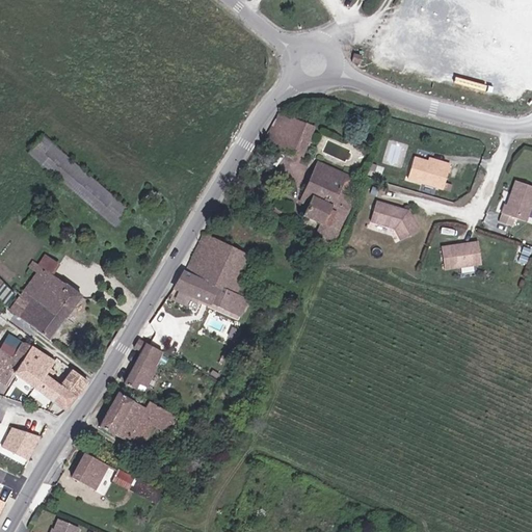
[(295,155),(308,124),(283,113),(262,139),(295,155)]
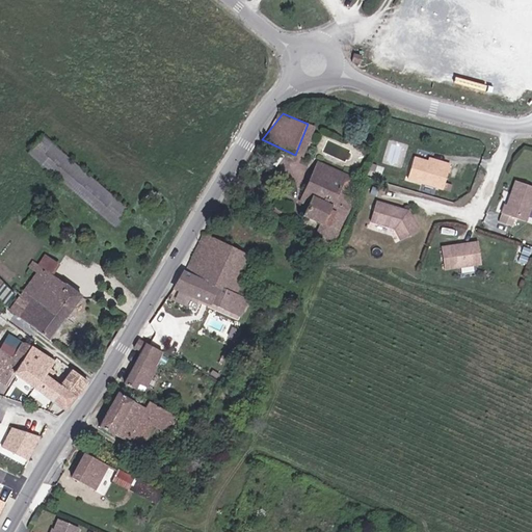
[(308,124),(295,155),(302,158),(315,127),(308,124)]
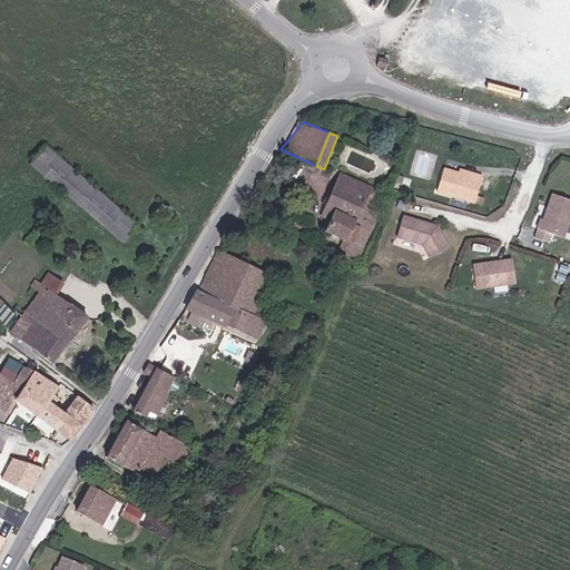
[(31,164),(125,244),(139,227),(46,147),(31,164)]
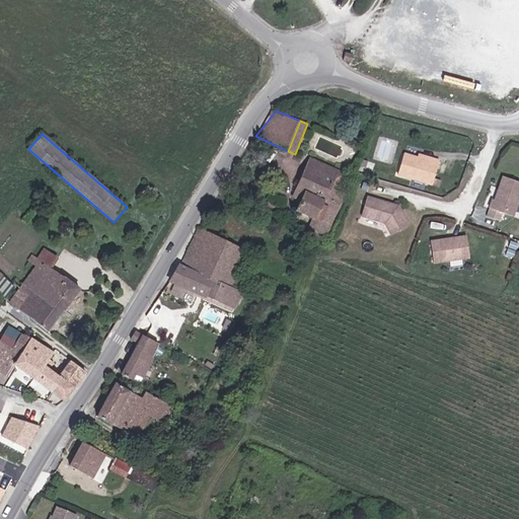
[(439,160),(431,158),(430,161),(418,158),(403,154),(398,175),(433,184),(434,178),(439,160)]
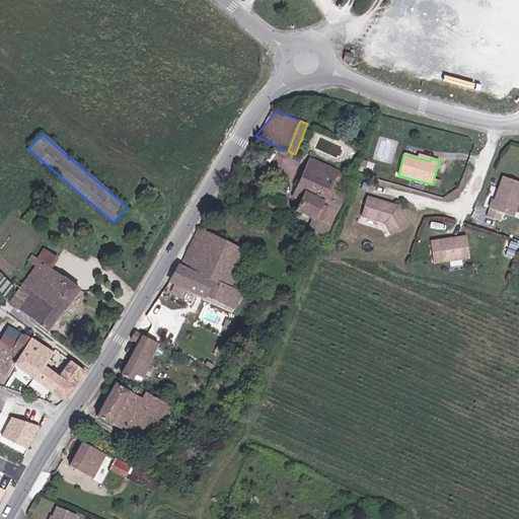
[(330,189),(339,192),(346,175),(310,158),(306,166),(335,179),(330,189)]
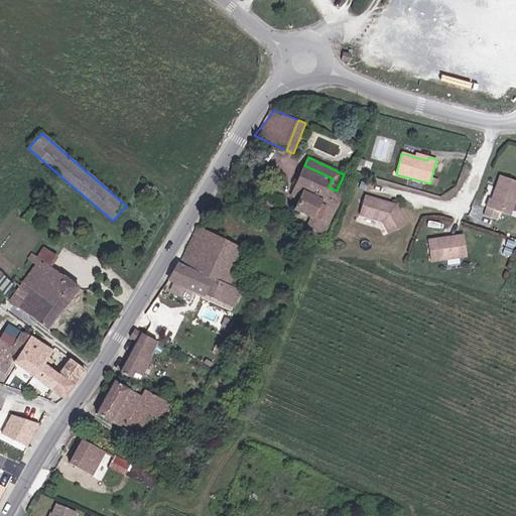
[(333,178),(304,165),(294,189),(302,192),(299,200),(295,210),(310,217),(330,226),(336,212),(338,213),(345,195),(337,190),(329,187),(333,178)]
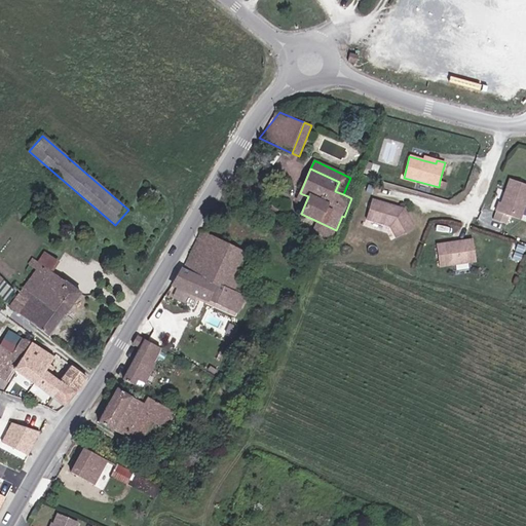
[(525,184),(512,180),(503,203),(501,203),(495,220),(509,225),(512,216),(522,220),(525,208),(525,184)]
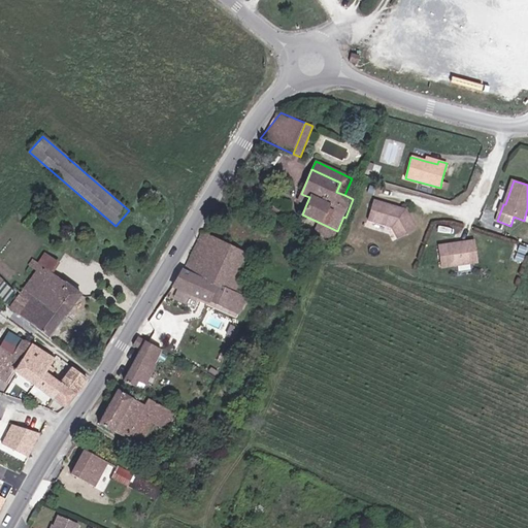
[(309,197),(301,194),(298,201),(306,204),(309,197)]
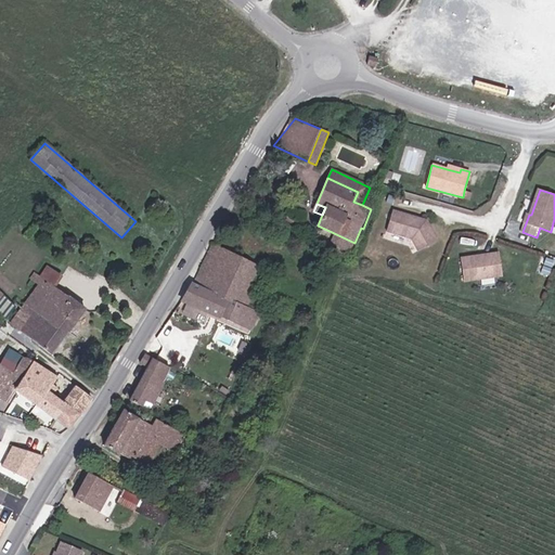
[(388,232),(413,241),(421,253),(439,241),(426,221),(394,210),(388,232)]
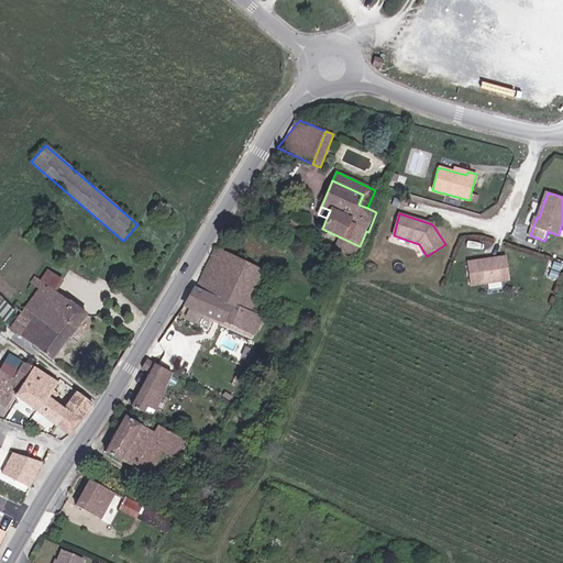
[(355,256),(360,246),(339,236),(334,247),(355,256)]
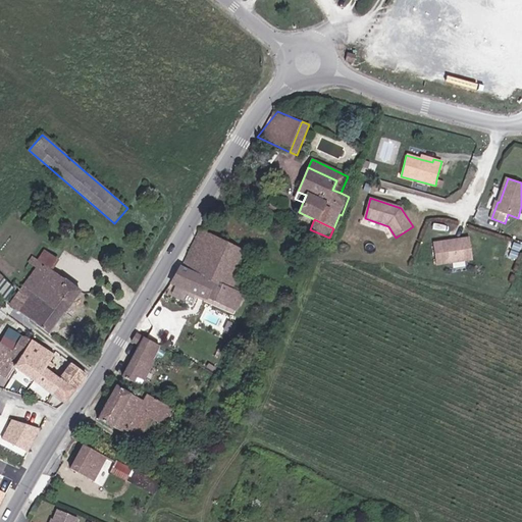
[(244,266),(249,254),(201,229),(183,266),(232,289),(233,288),(238,277),(244,266)]
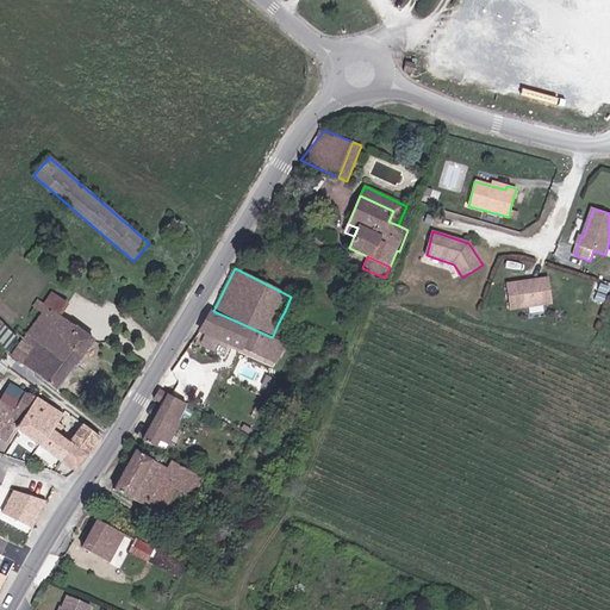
[(514,310),(555,303),(552,278),(510,285),(514,310)]
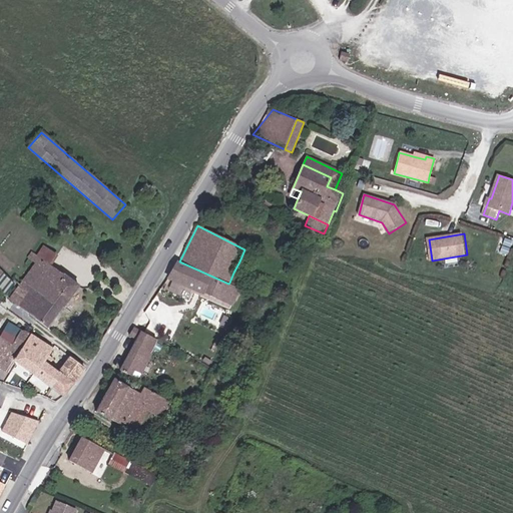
[(512,238),(504,236),(501,244),(512,247),(512,238)]
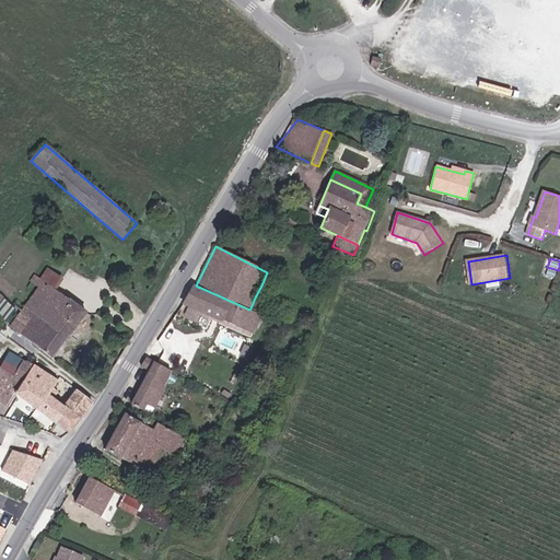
[(41,280),(55,290),(62,279),(48,269),(41,280)]
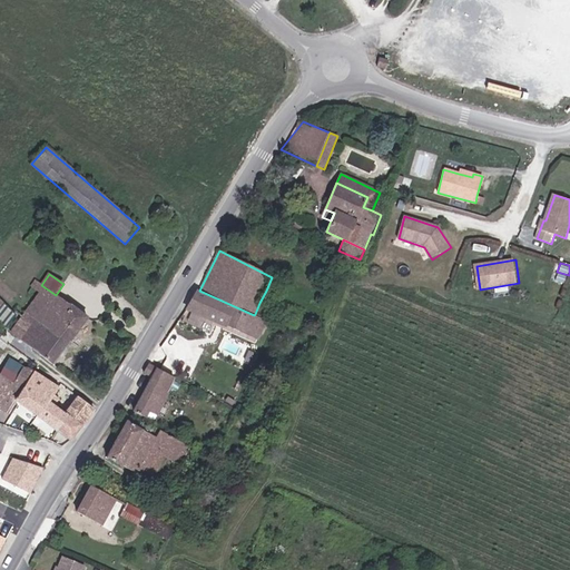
[(279,281),(272,277),(266,291),(273,294),(279,281)]
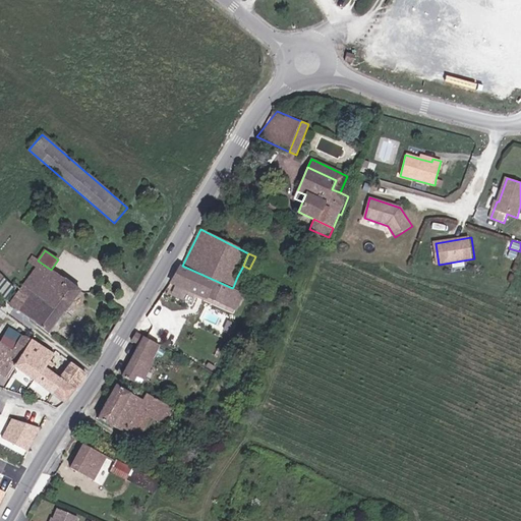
[(32,320),(62,278),(51,270),(38,261),(34,256),(29,263),(37,269),(20,290),(11,303),(32,320)]
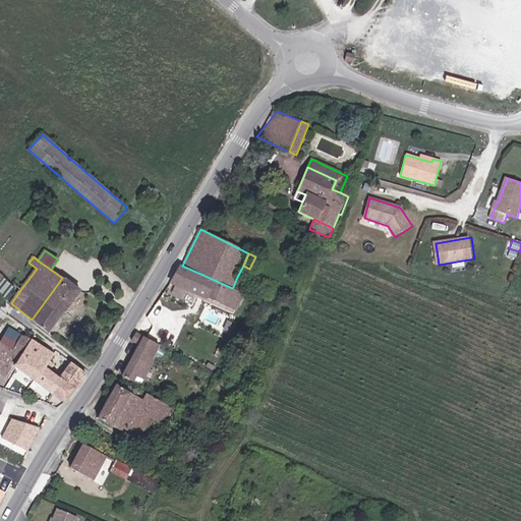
[(182,266),(180,266),(171,282),(208,299),(208,298),(236,310),(243,293),(232,288),(182,266)]
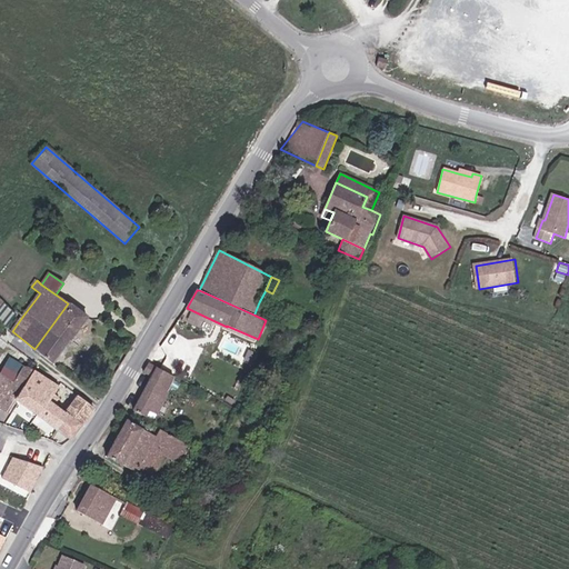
[(16,316),(1,301),(0,302),(0,322),(6,329),(16,316)]
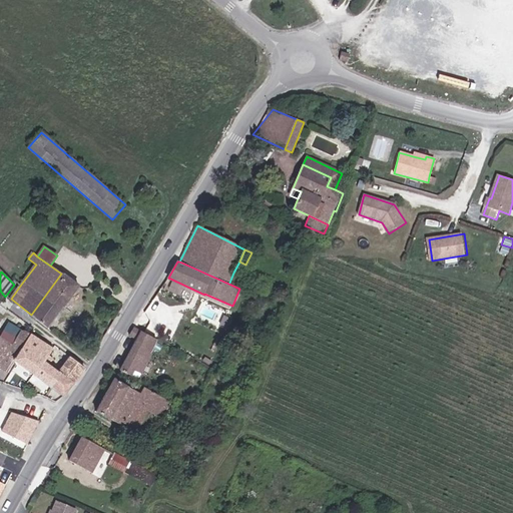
[(240,276),(233,273),(229,283),(235,286),(240,276)]
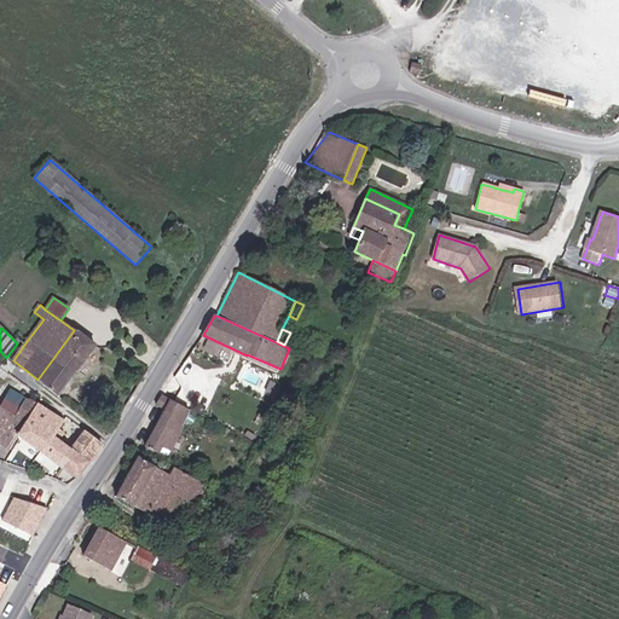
[(94,345),(74,330),(38,380),(57,395),(76,370),(94,345)]
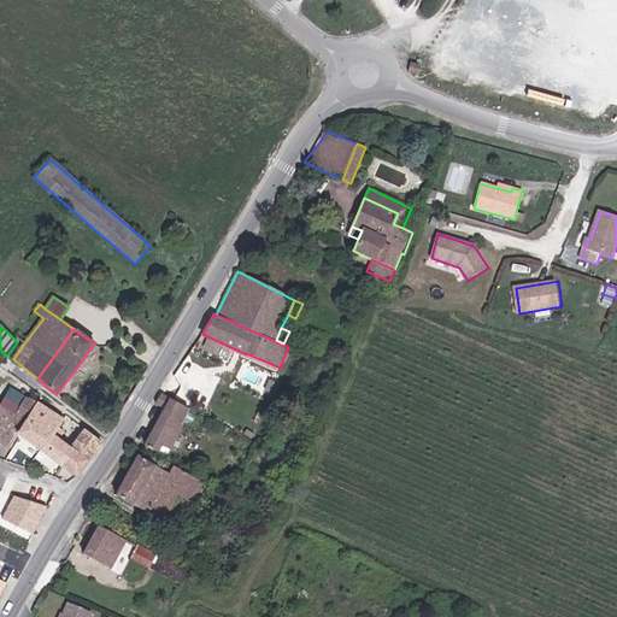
[(162,446),(170,450),(181,425),(180,425),(188,409),(160,394),(156,404),(165,409),(145,445),(159,452),(162,446)]
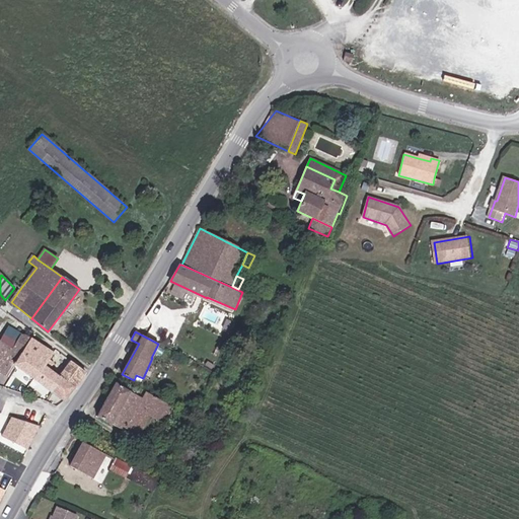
[(15,365),(65,401),(85,373),(60,354),(58,356),(31,338),(20,355),(0,342),(0,371),(8,376),(15,365)]
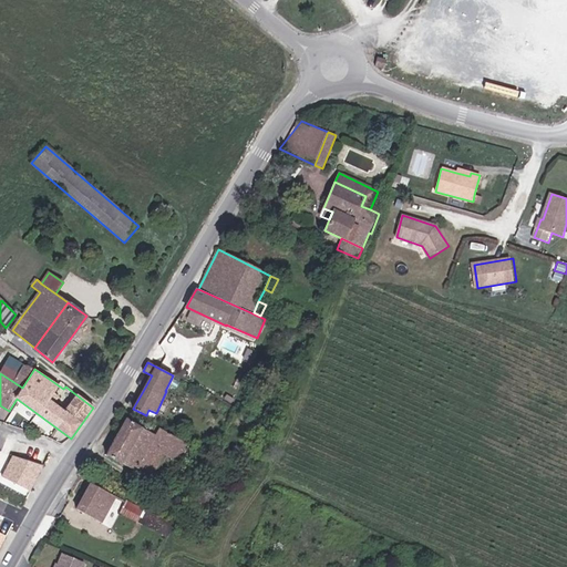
[(148,410),(146,415),(153,419),(156,413),(148,410)]
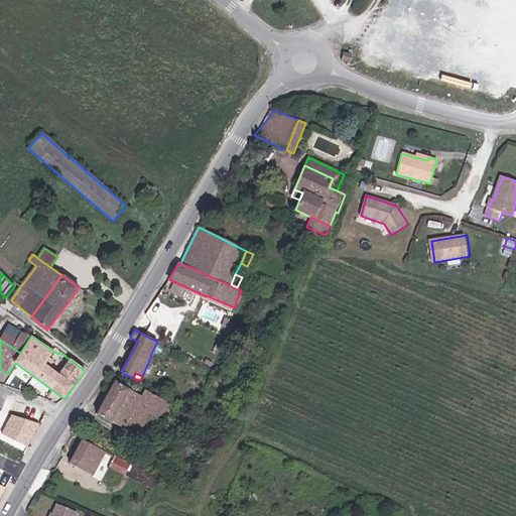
[(136,387),(133,392),(115,381),(97,414),(136,435),(149,413),(162,421),(172,404),(140,387),(139,389),(136,387)]
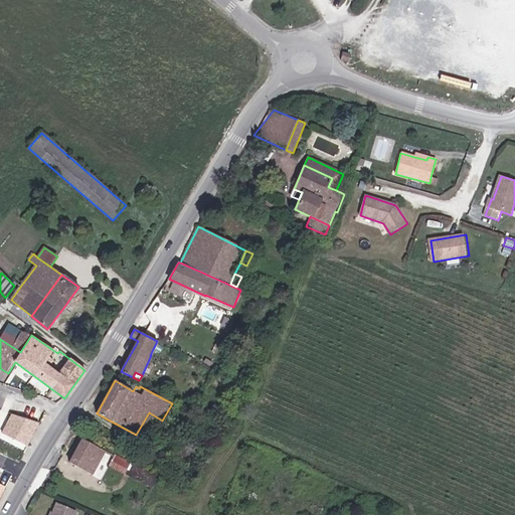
[(10,410),(3,434),(32,443),(39,419),(10,410)]
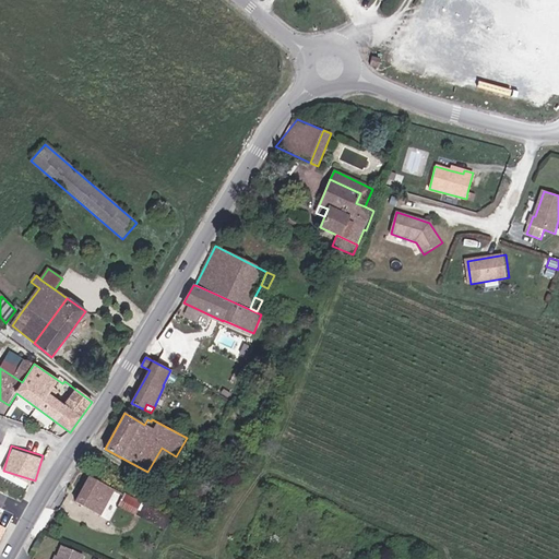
[(75,502),(100,515),(114,489),(90,476),(75,502)]
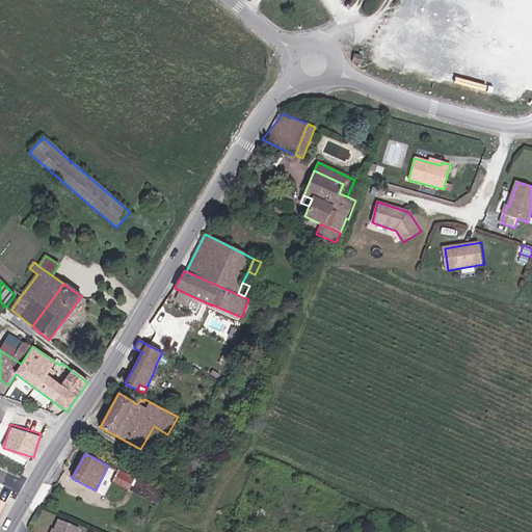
[(188,459),(182,472),(191,477),(198,464),(188,459)]
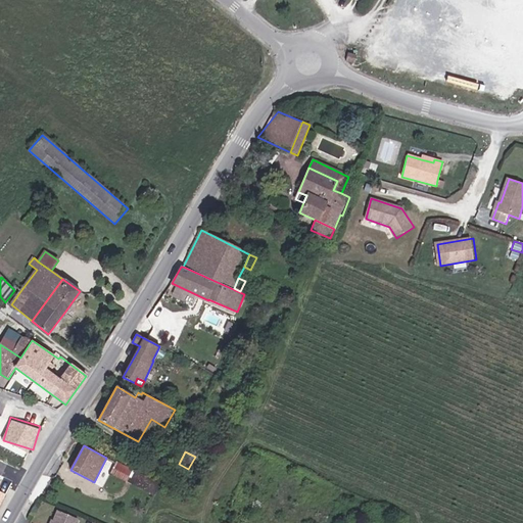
[(133,470),(141,474),(148,460),(140,456),(133,470)]
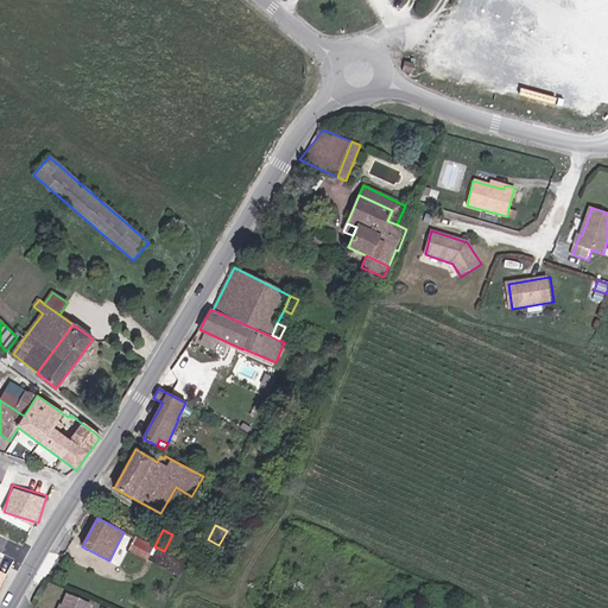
[(164,568),(171,555),(164,551),(154,546),(137,537),(131,550),(164,568)]
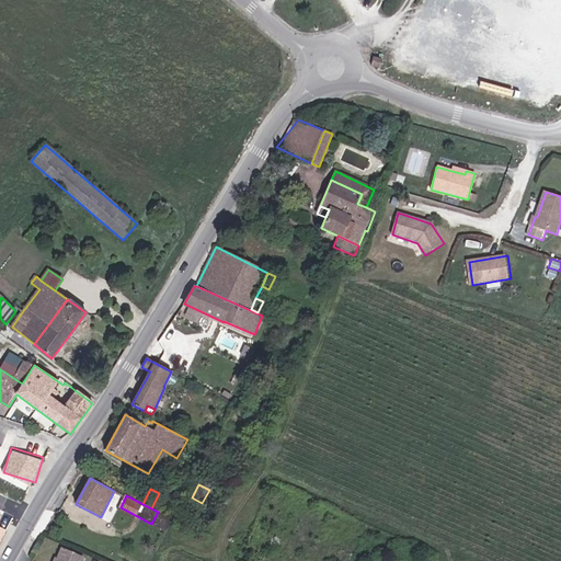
[(83,560),(84,559),(63,549),(57,560),(83,560)]
